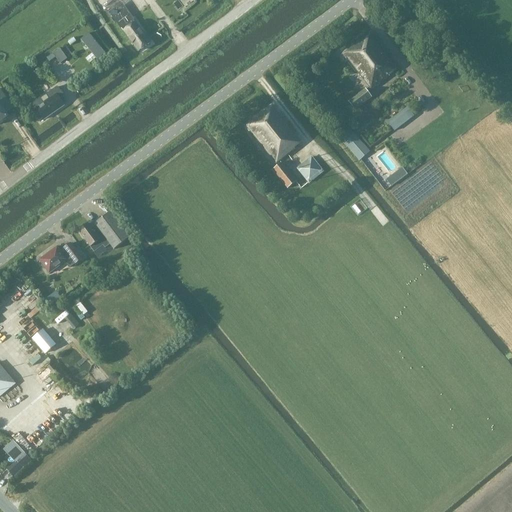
[(124,7),(112,16),(123,31),(138,51),(149,43),(124,7)]
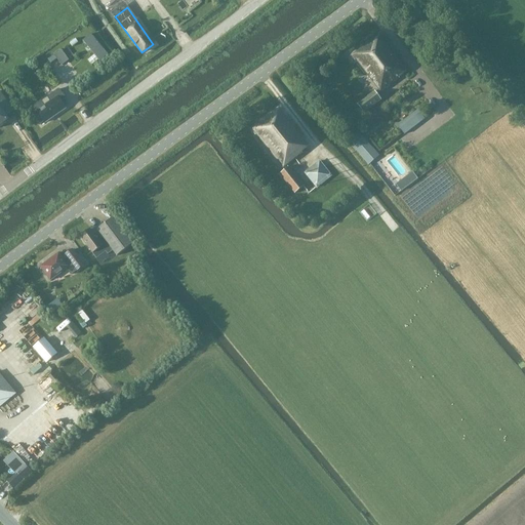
[(90,34),(82,41),(99,62),(108,54),(90,34)]
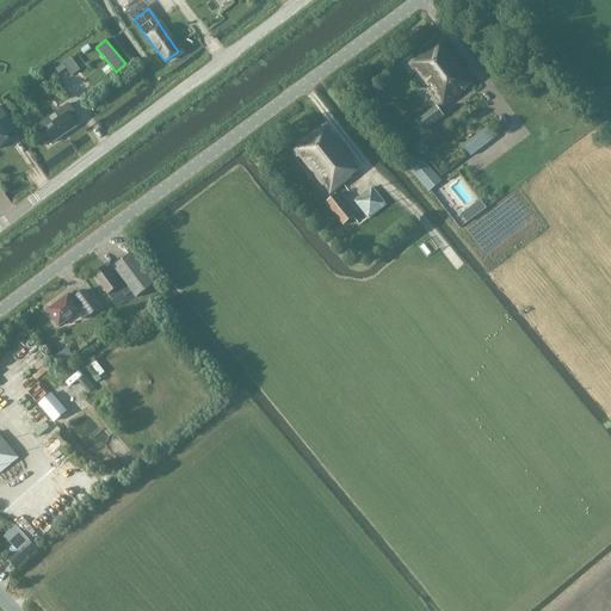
[(440,42),(409,65),(442,107),(473,84),(440,42)]
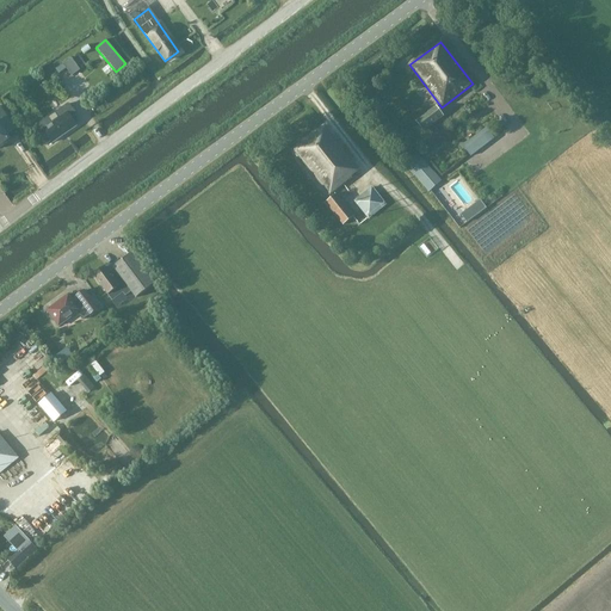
[(79,69),(71,59),(63,65),(72,75),(79,69)]
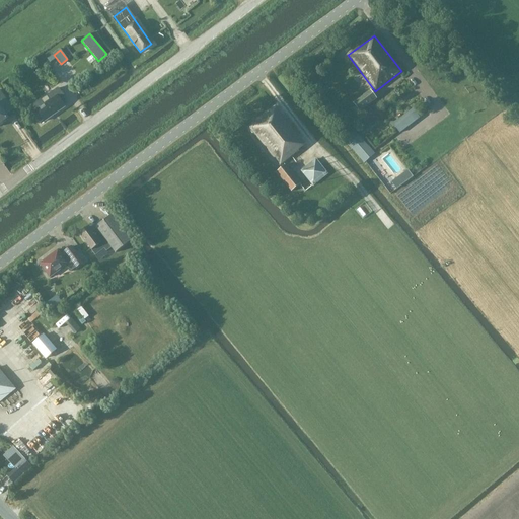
[(353,103),(359,113),(376,99),(370,90),(353,103)]
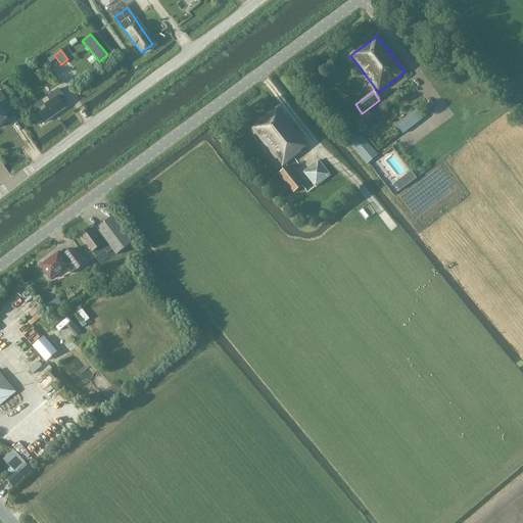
[(0,123),(5,120),(5,121),(6,120),(6,119),(1,110),(9,105),(0,93),(0,123)]
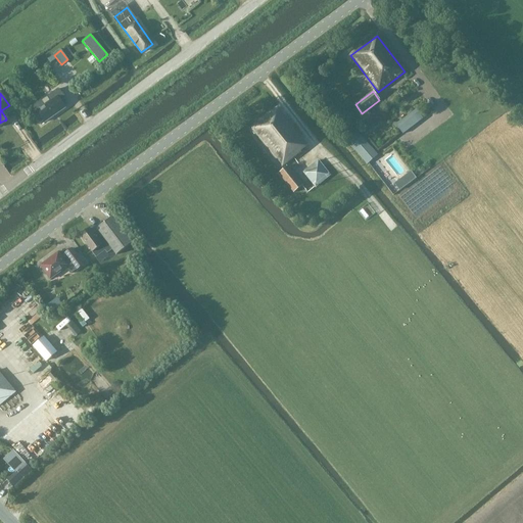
[(57,97),(38,109),(45,122),(64,108),(57,97)]
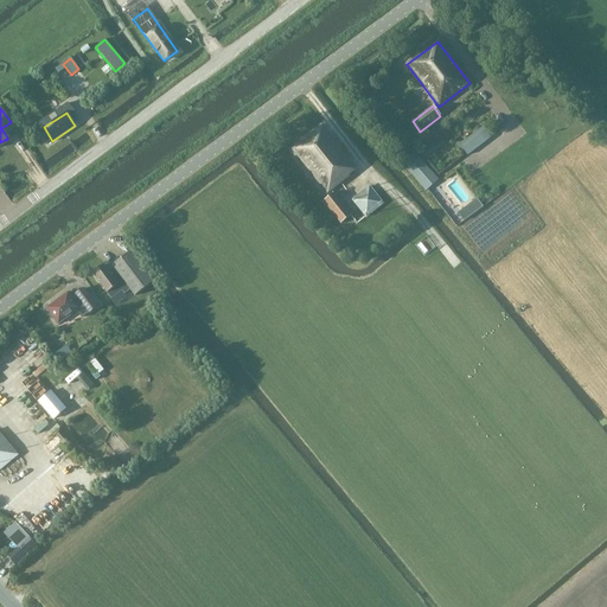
[(349,177),(356,171),(321,126),(292,149),(327,195),(349,178),(349,177)]
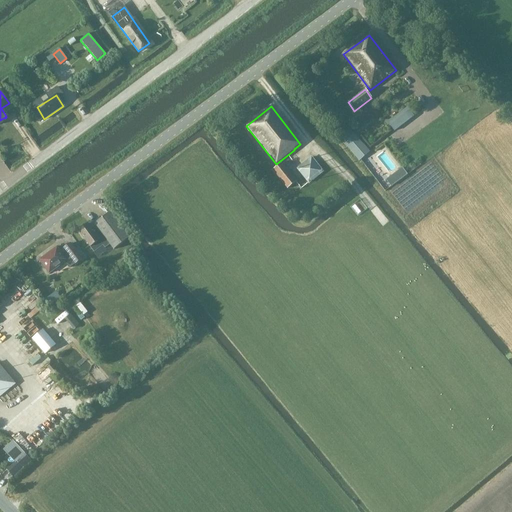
[(392,118),(387,122),(393,132),(414,116),(407,107),(397,114),(398,115),(393,119),(392,118)]
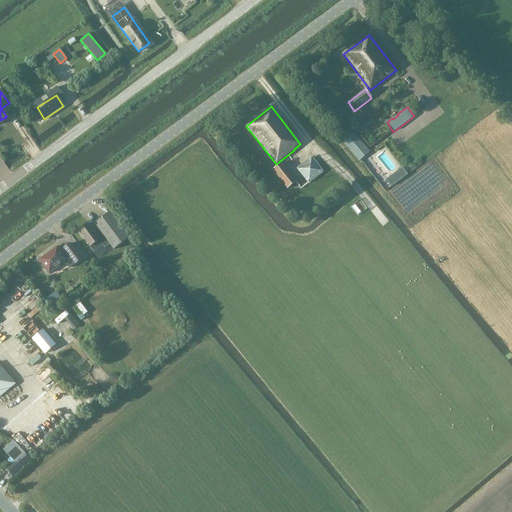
[(41,136),(49,127),(46,124),(37,132),(41,136)]
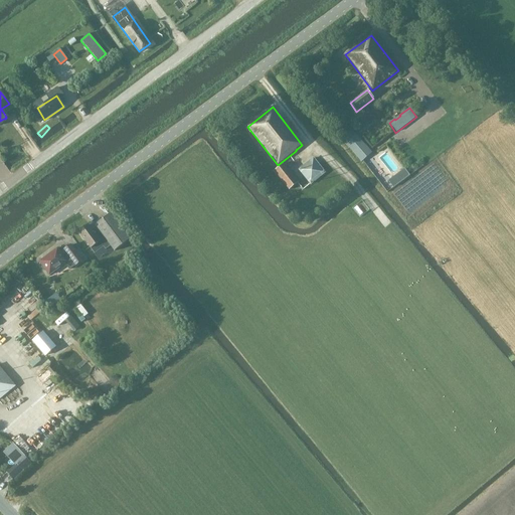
[(360,162),(371,153),(353,132),(356,130),(353,126),(350,129),(339,137),(360,162)]
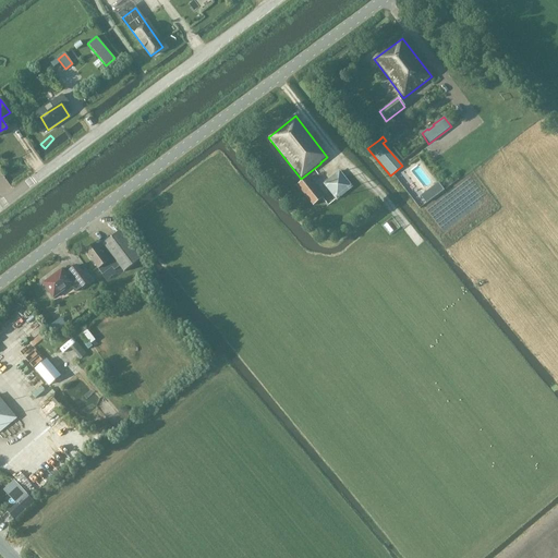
[(339,171),(323,184),(335,201),(352,187),(339,171)]
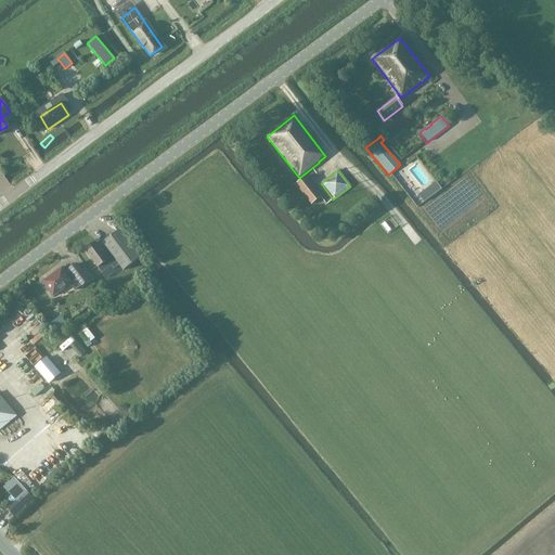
[(398,181),(402,177),(398,170),(392,176),(398,181)]
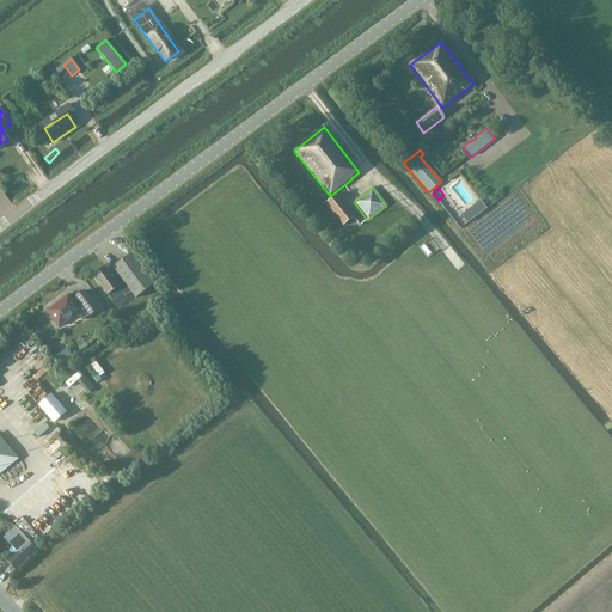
[(336,194),(325,203),(343,226),(354,218),(336,194)]
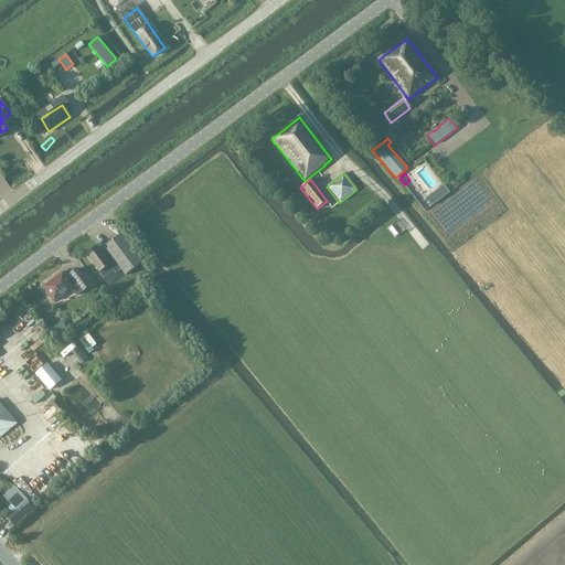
[(116,274),(121,269),(126,275),(142,263),(121,235),(105,248),(106,249),(102,253),(97,247),(86,255),(99,273),(109,265),(116,274)]
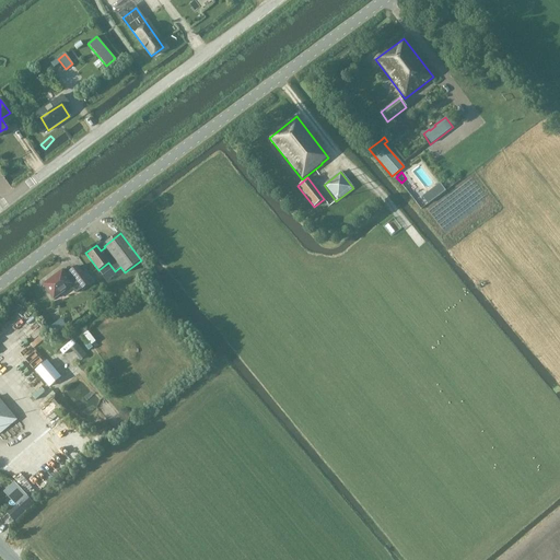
[(82,288),(82,289),(89,283),(77,266),(69,271),(70,272),(66,275),(62,269),(43,284),(54,299),(71,286),(76,292),(82,288)]
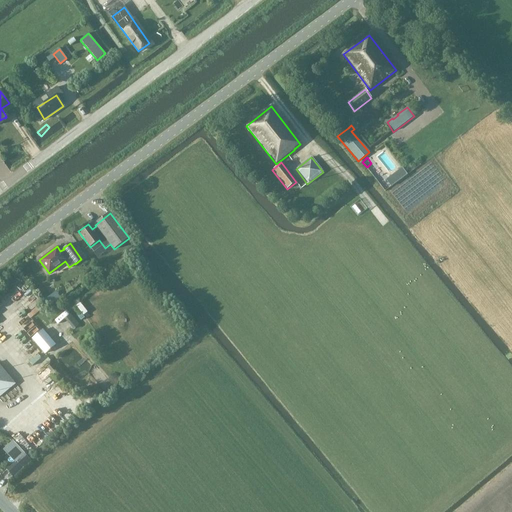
[(92,291),(81,299),(86,305),(96,297),(92,291)]
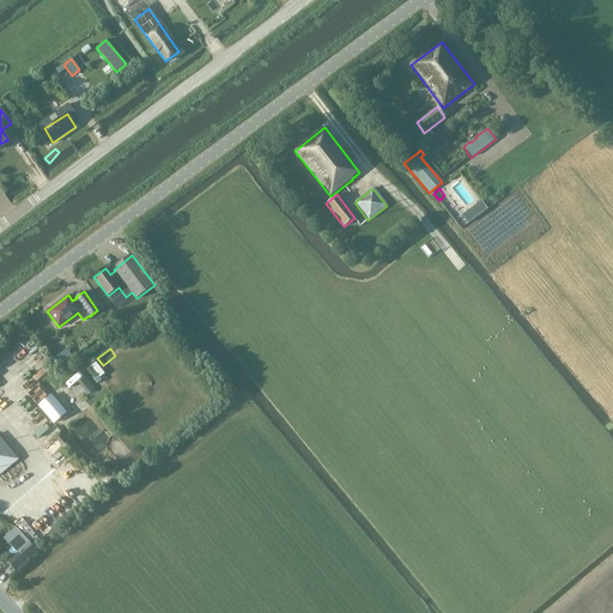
[(72,356),(68,350),(58,358),(61,364),(72,356)]
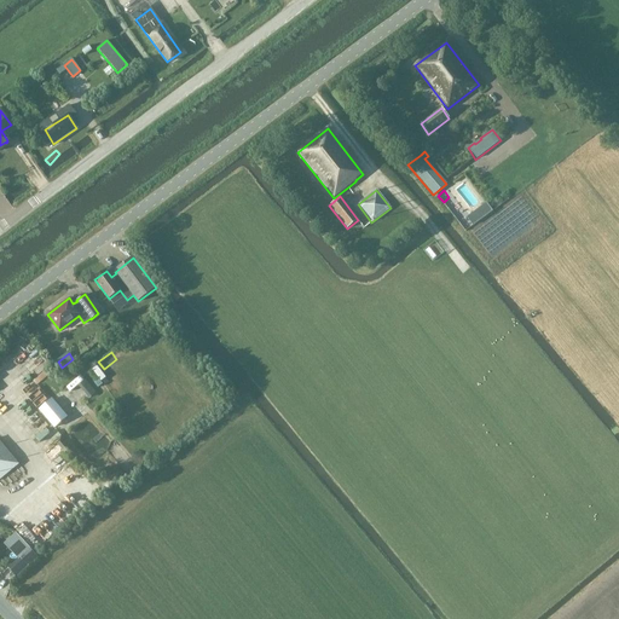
[(74,376),(61,386),(67,393),(80,383),(74,376)]
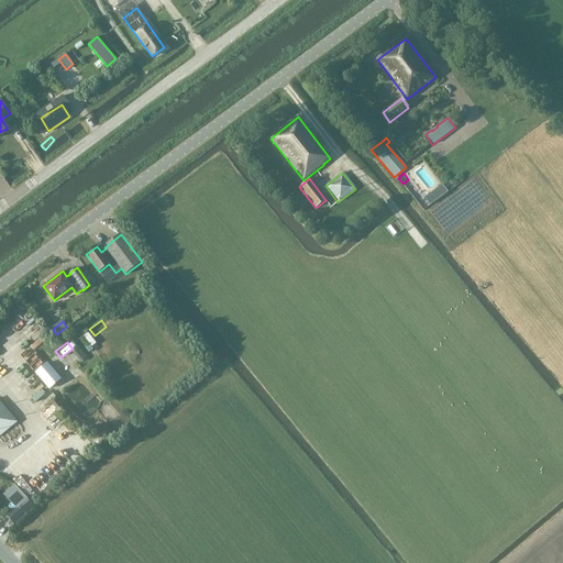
[(77,356),(83,351),(78,346),(73,351),(77,356)]
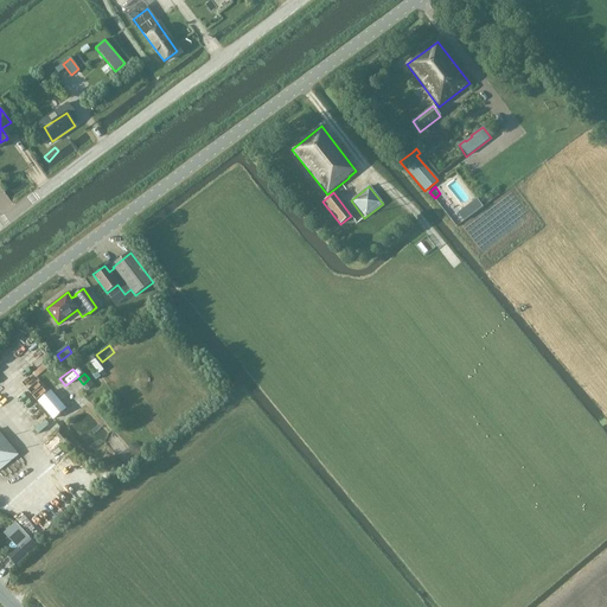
[(55,384),(43,395),(57,413),(70,402),(55,384)]
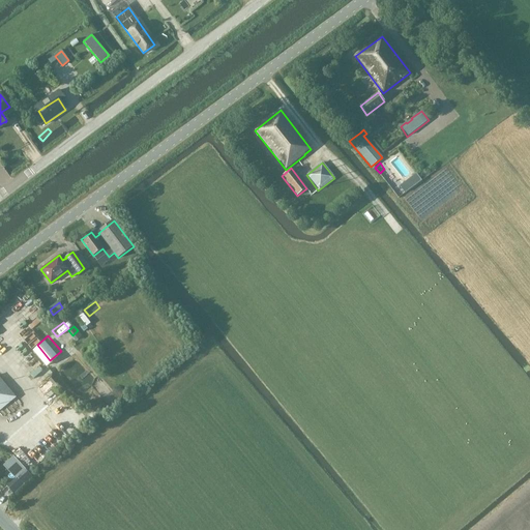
[(0,377),(0,410),(17,398),(0,377)]
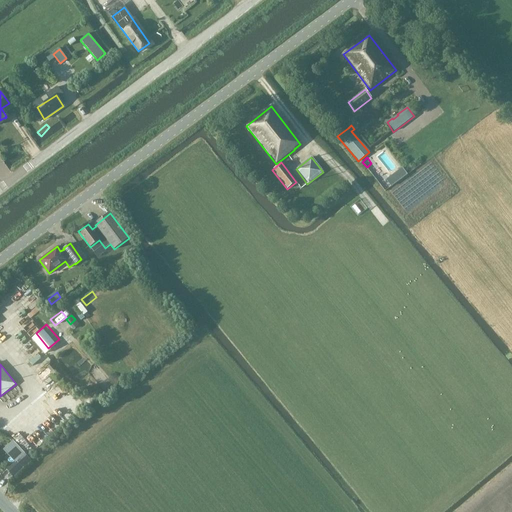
[(25,436),(21,440),(29,448),(32,445),(25,436)]
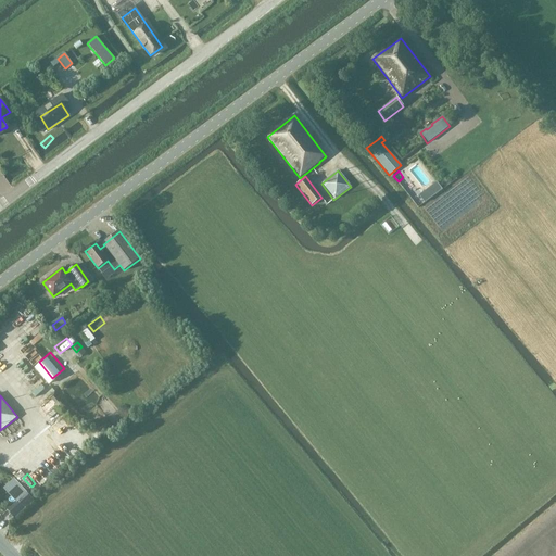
[(28,494),(10,512),(15,518),(35,502),(28,494)]
